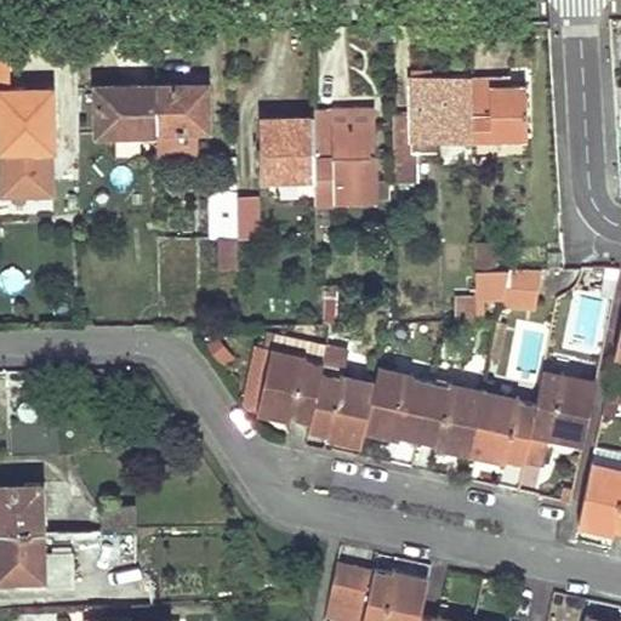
[(527,137),(525,110),(525,84),(490,84),(490,75),(471,77),(472,137),(472,138),(527,137)]
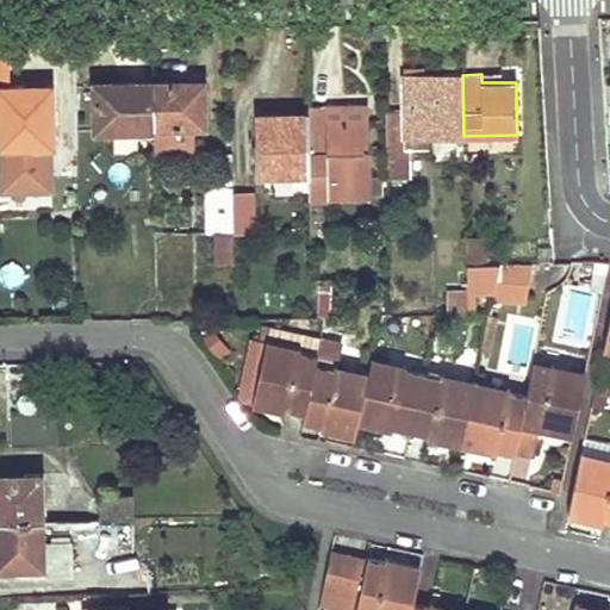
[(464,135),(462,75),(400,76),(402,111),(384,112),(386,179),(405,179),(405,150),(423,149),(423,136),(464,135)]
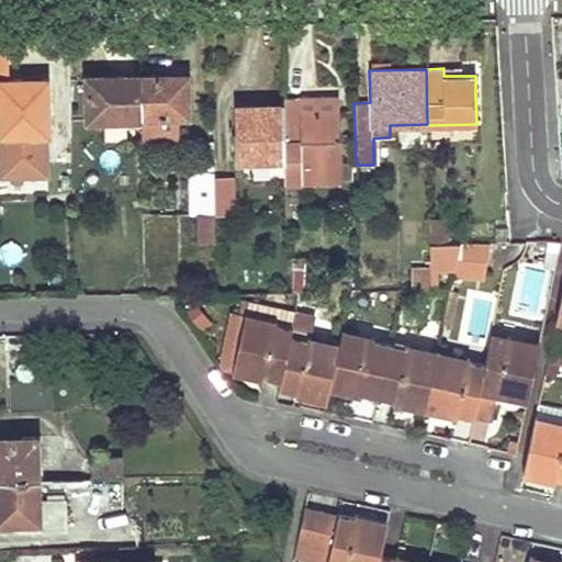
[(0,77),(0,176),(0,179),(52,178),(51,137),(54,136),(53,76),(0,77)]
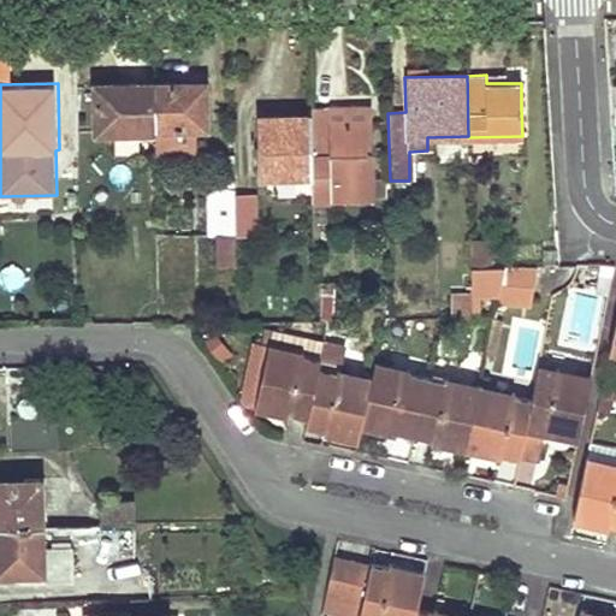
[(94,132),(154,131),(153,83),(118,84),(119,87),(93,87),(94,132)]
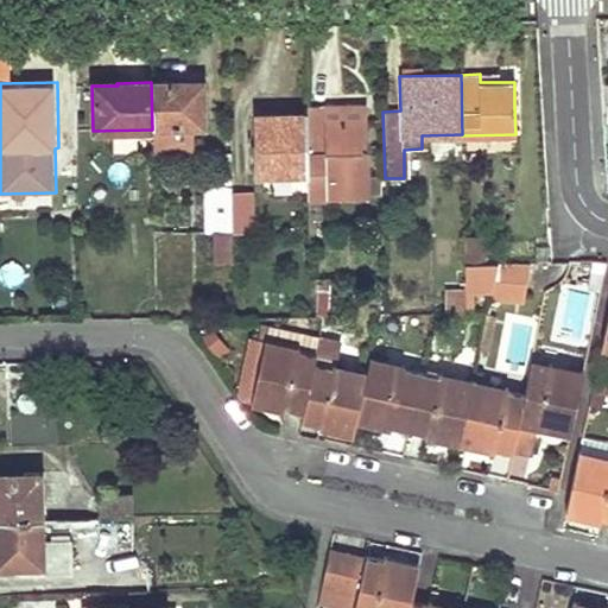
[(203,126),(202,82),(151,82),(152,130),(153,153),(192,153),(192,127),(203,126)]
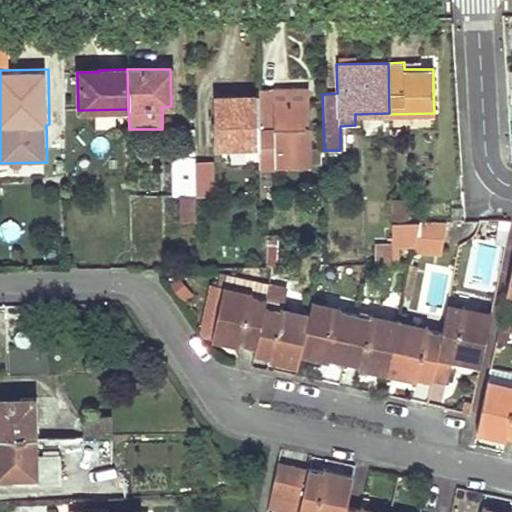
[(258,146),(259,166),(321,165),(321,147),(312,148),(311,131),(310,129),(309,92),(257,92),(257,96),(258,146)]
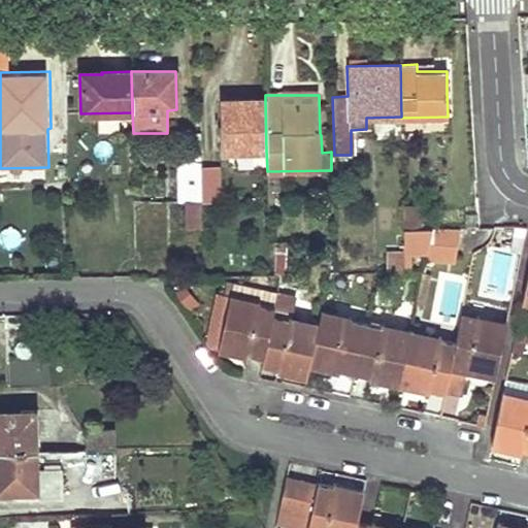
[(266,151),(265,99),(252,100),(251,103),(223,104),(224,152),(266,151)]
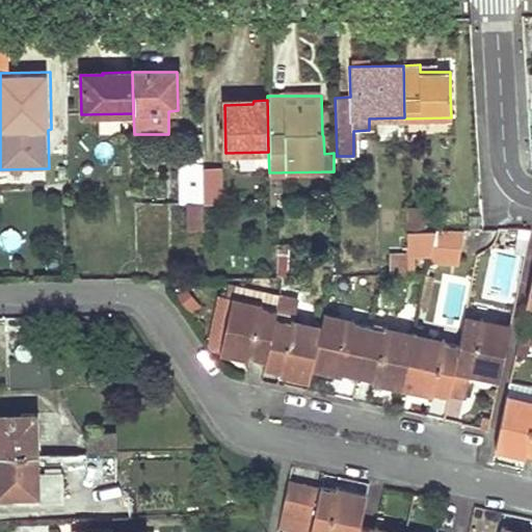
[(203,204),(203,171),(202,162),(178,162),(179,204),(186,204),(186,231),(204,231),(203,217),(203,204)]
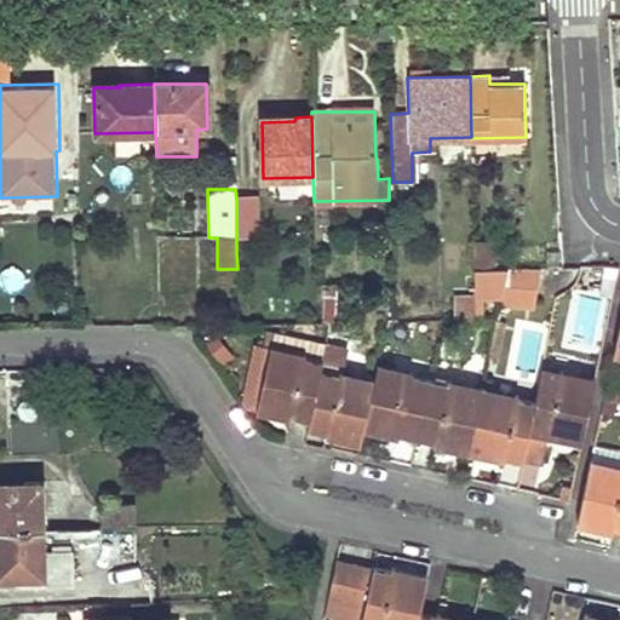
[(236,200),(236,237),(257,236),(257,199),(236,200)]
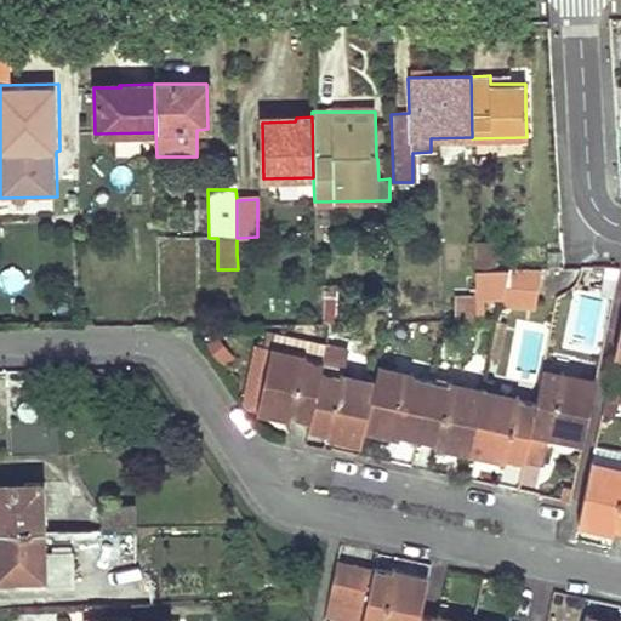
[(41,201),(7,203),(9,217),(41,216),(41,201)]
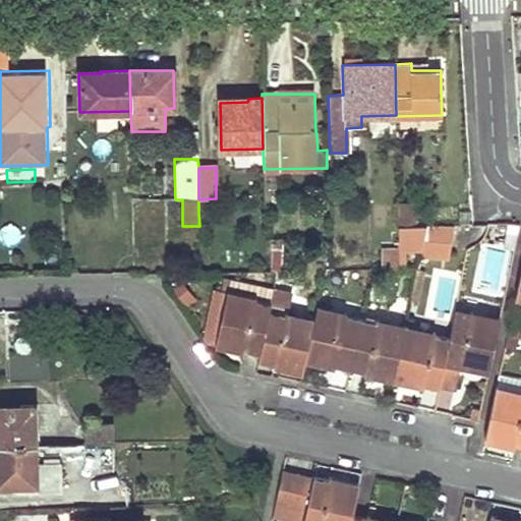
[(414,225),(413,206),(398,207),(398,225),(414,225)]
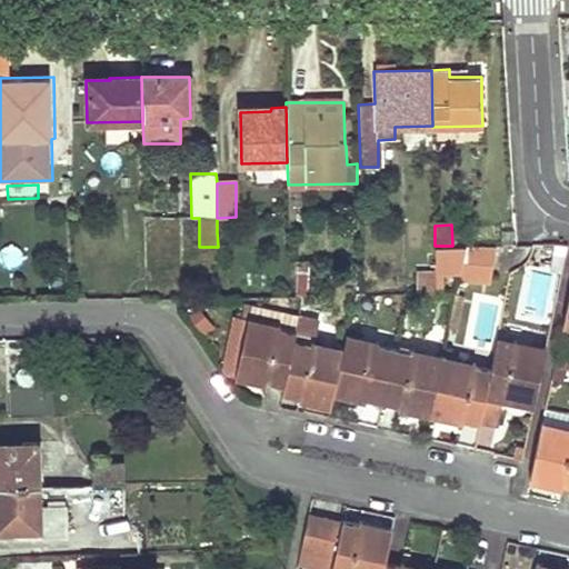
[(497,247),(466,246),(459,279),(491,282),(497,247)]
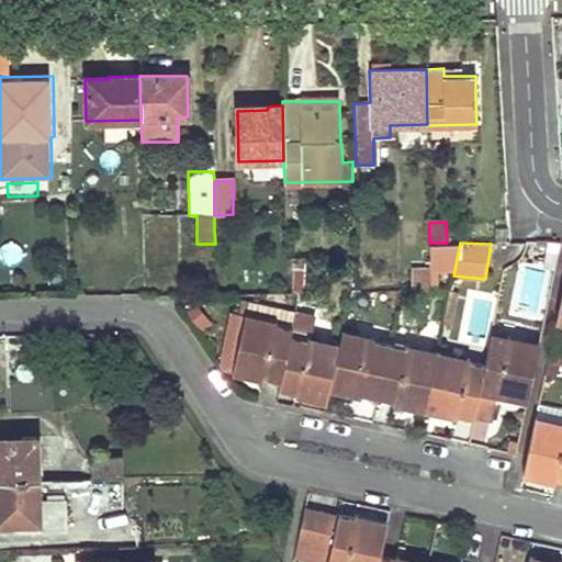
[(433,269),(444,269),(444,251),(431,253),(433,269)]
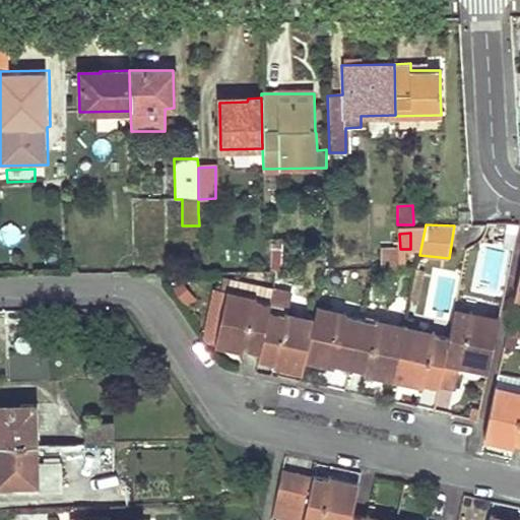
[(398,269),(397,252),(380,252),(380,269),(398,269)]
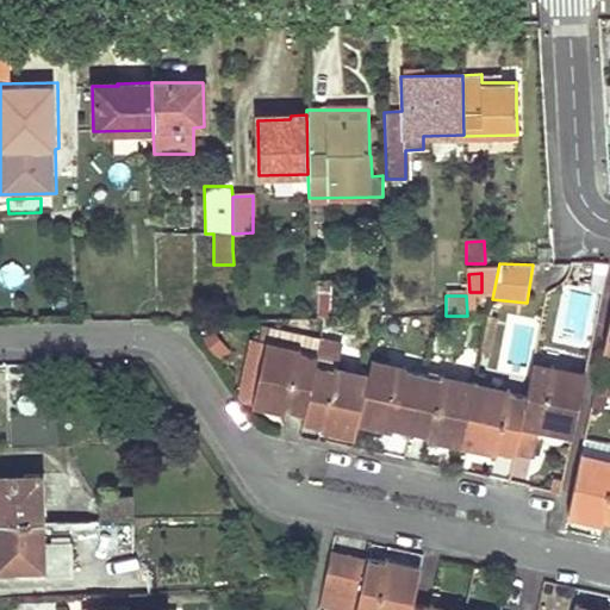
[(499,316),(489,313),(483,343),(493,344),(499,316)]
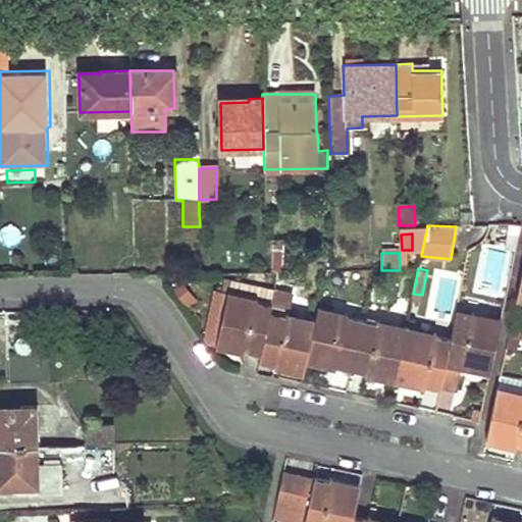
[(231,279),(216,275),(212,291),(228,295),(231,279)]
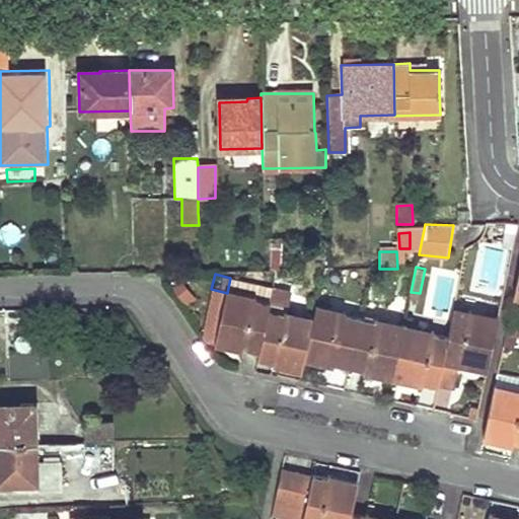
[(244,350),(260,353),(273,288),(230,278),(227,293),(217,334),(214,346),(244,352),(244,350)]
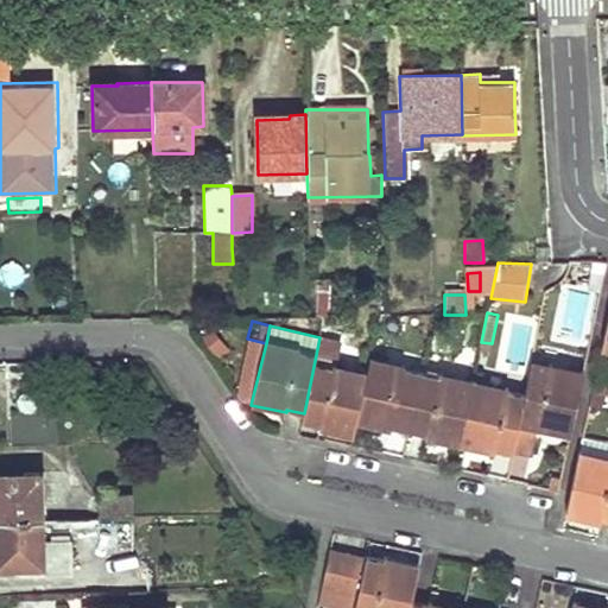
[(355,423),(365,375),(335,368),(336,362),(341,342),(320,336),(320,337),(304,413),(303,420),(320,424),(318,430),(352,437),(355,423)]
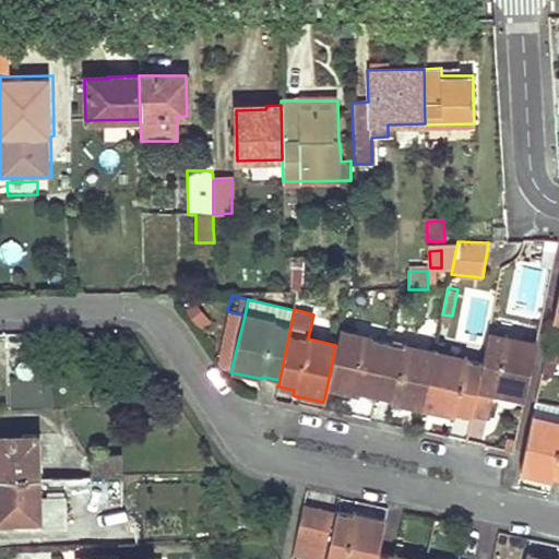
[(234,359),(245,316),(227,311),(217,355),(234,359)]
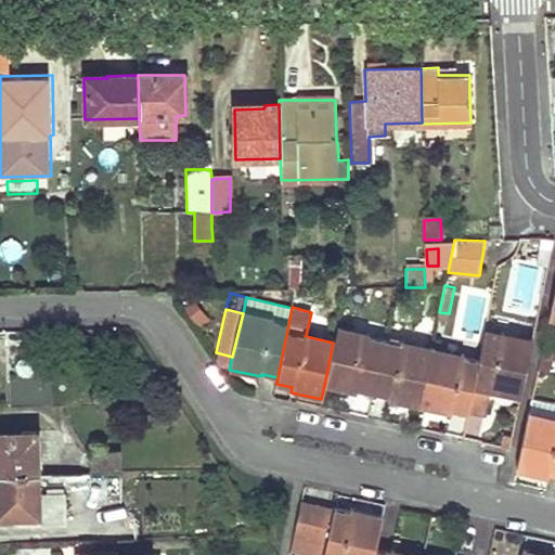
[(357,389),(374,394),(386,340),(369,336),(369,333),(337,325),(334,337),(333,343),(324,386),(356,392),(357,389)]
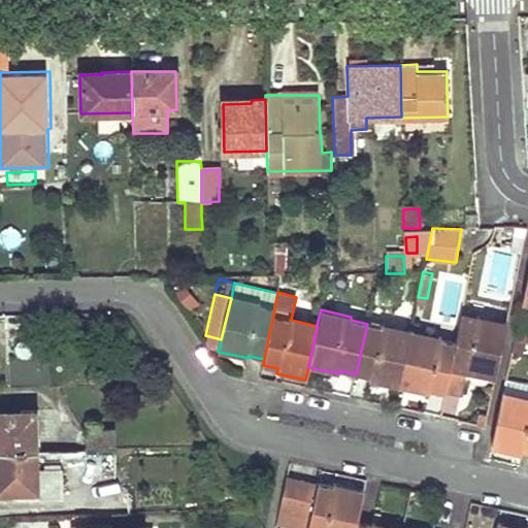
[(318,321),(292,315),(291,320),(317,326),(318,321)]
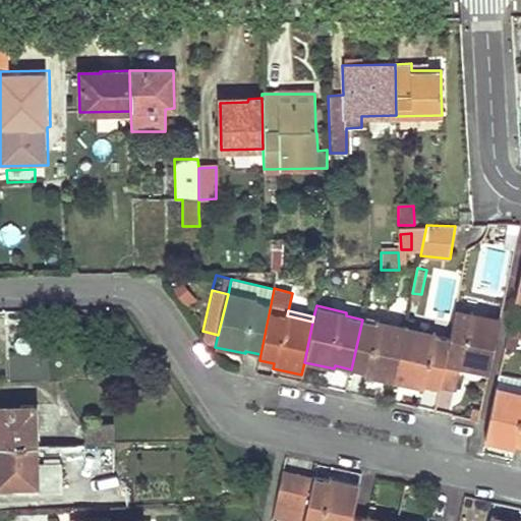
[(449,337),(438,389),(453,392),(458,367),(487,373),(500,316),(470,310),(470,313),(454,310),(449,337)]
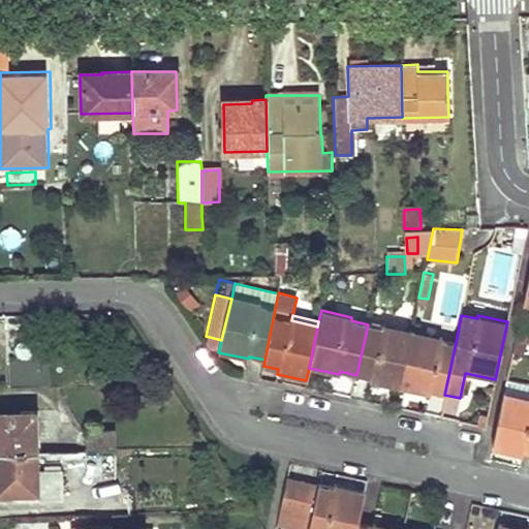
[(370,380),(399,387),(411,331),(382,323),(381,328),(368,324),(356,375),(370,377),(370,380)]
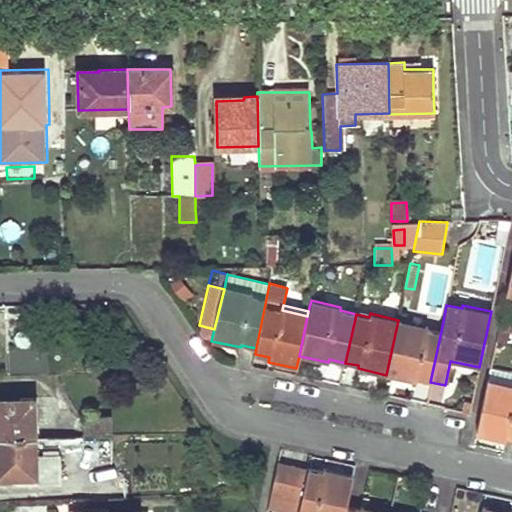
[(398,320),(386,375),(415,381),(416,378),(430,382),(441,331),(428,329),(428,326),(398,320)]
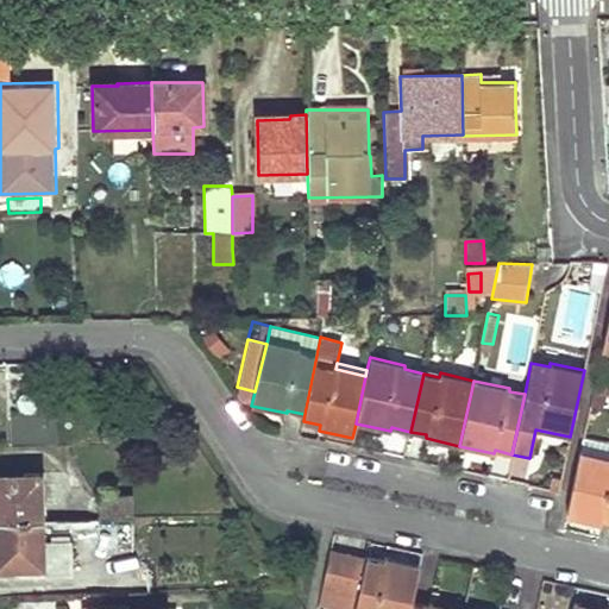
[(608,449),(581,443),(578,452),(608,458),(608,449)]
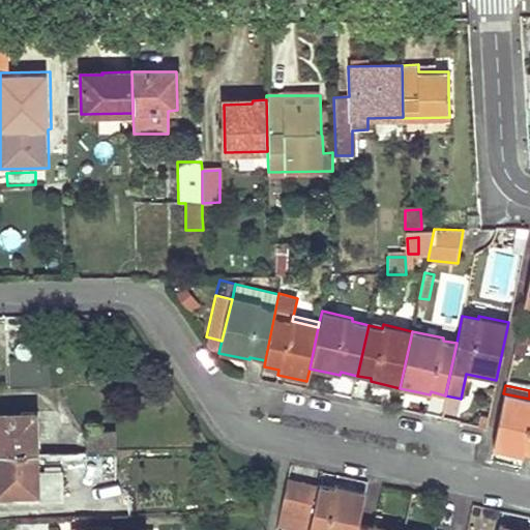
[(529,399),(503,393),(492,448),(522,454),(523,452),(529,453),(529,399)]
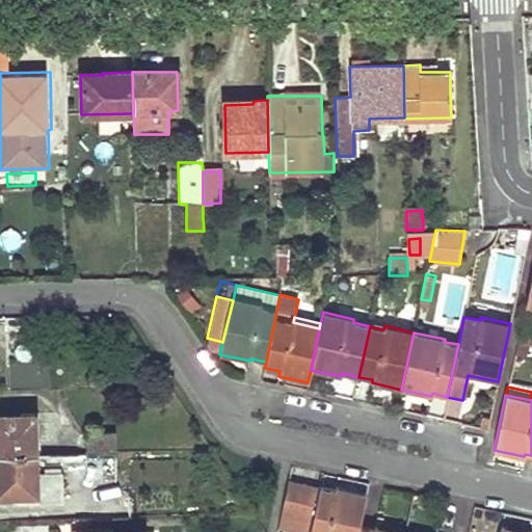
[(0,454),(36,454),(36,414),(22,414),(22,418),(0,419),(0,454)]
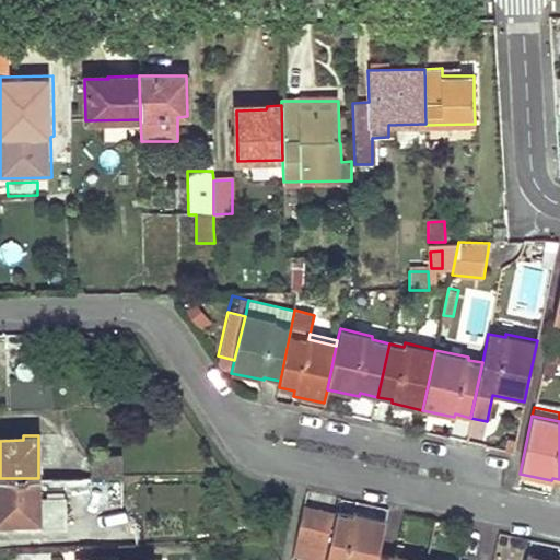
[(92,455),(92,477),(123,477),(121,455),(92,455)]
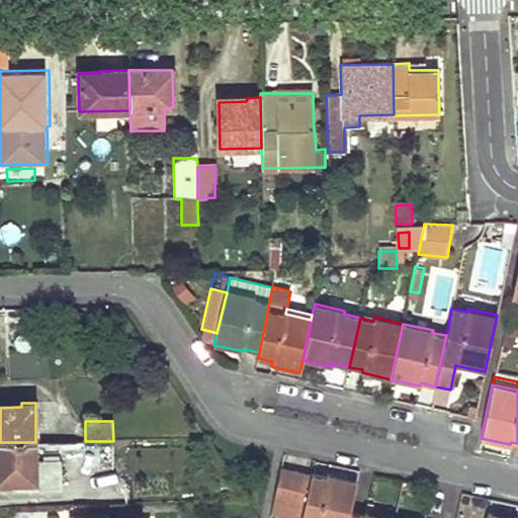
[(0,489),(36,489),(36,481),(57,480),(57,442),(35,442),(0,442),(0,489)]
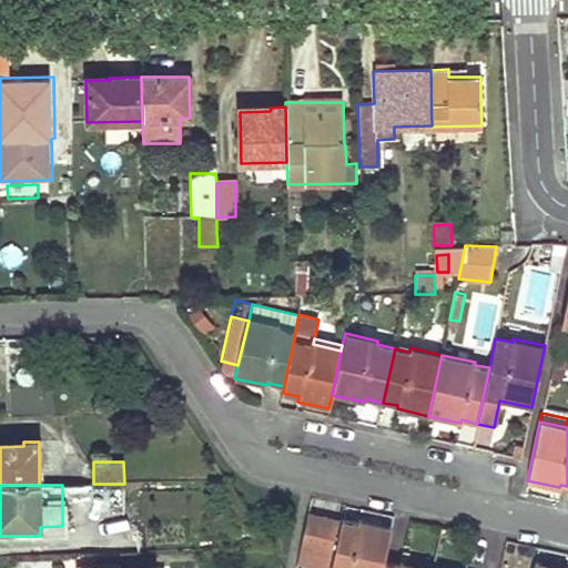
[(308,513),(296,566),(304,567),(382,567),(384,560),(391,528),(358,521),(358,524),(308,513)]
